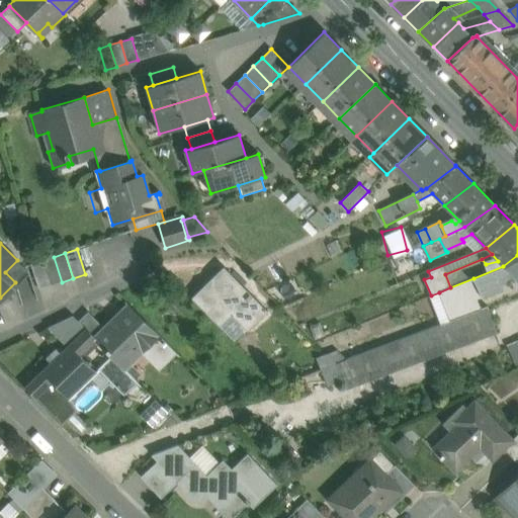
[(473,278),(450,287),(439,292),(449,317),(479,305),(477,298),(482,296),(483,297),(503,288),(501,284),(511,274),(517,280),(517,255),(503,266),(473,278)]
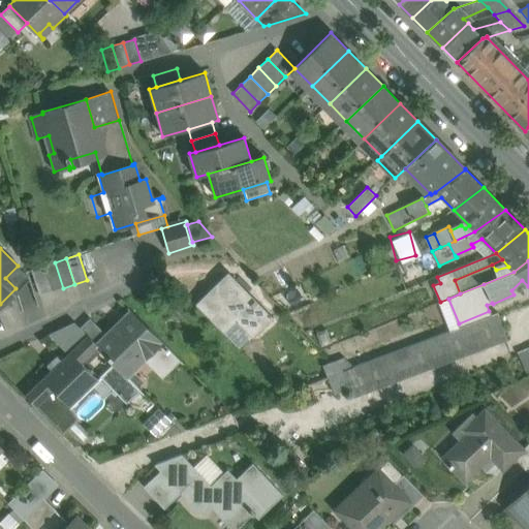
[(63,288),(55,262),(42,267),(52,291),(63,288)]
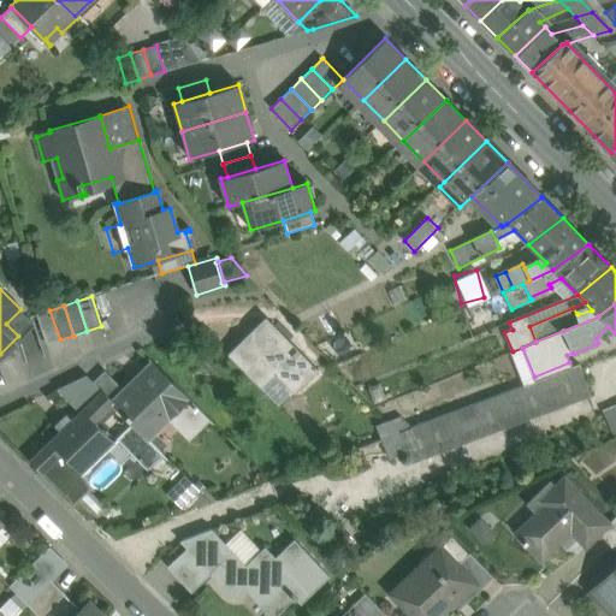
[(60,339),(49,311),(36,314),(46,344),(60,339)]
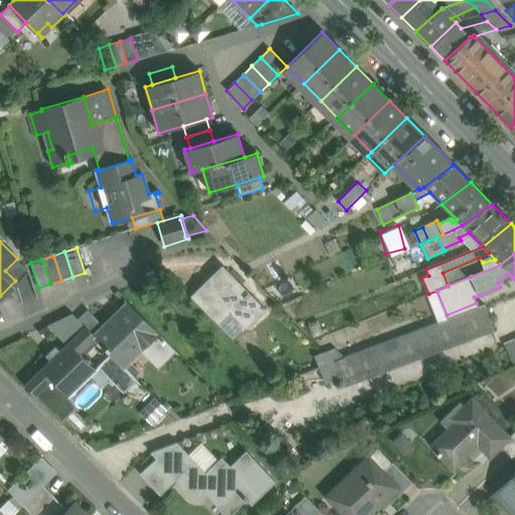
[(211,278),(191,298),(219,325),(234,310),(249,326),(267,310),(227,271),(215,282),(211,278)]
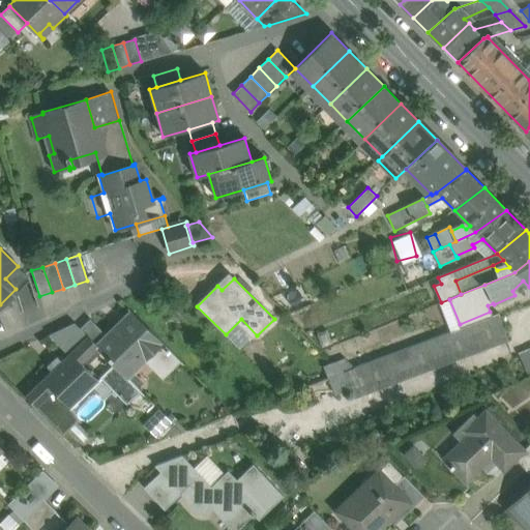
[(134,314),(121,326),(120,326),(97,349),(114,365),(124,375),(146,354),(164,372),(178,358),(134,314)]
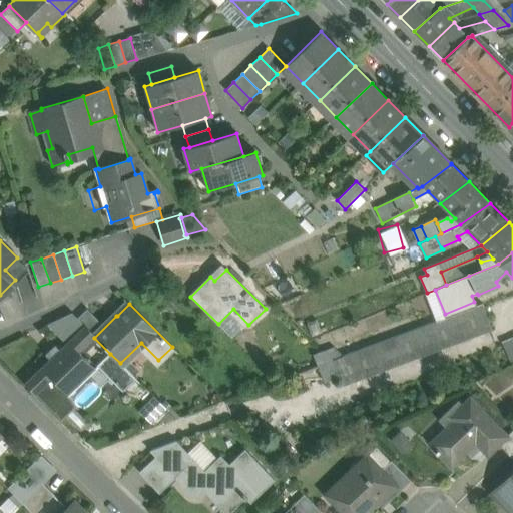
[(484,304),(335,360),(343,387),(492,331),(484,304)]
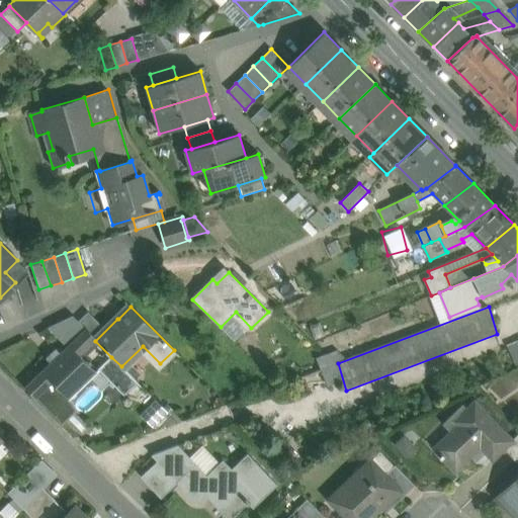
[(36,399),(53,382),(70,399),(96,372),(80,356),(96,339),(86,329),(26,389),(36,399)]
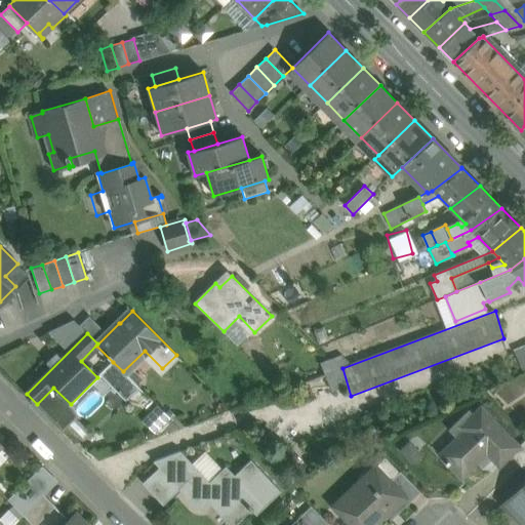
[(524,370),(524,345),(513,350),(522,371),(524,370)]
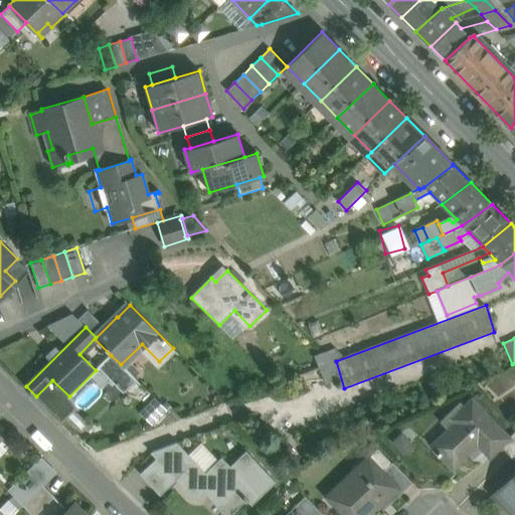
[(121,364),(111,355),(99,367),(123,392),(136,379),(121,364)]
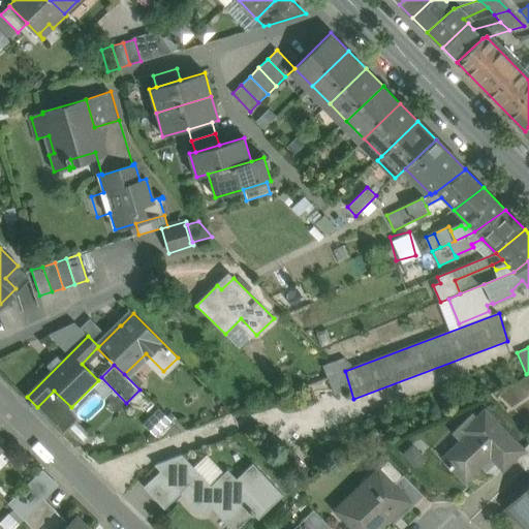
[(54,391),(37,407),(63,435),(80,418),(71,407),(54,391)]
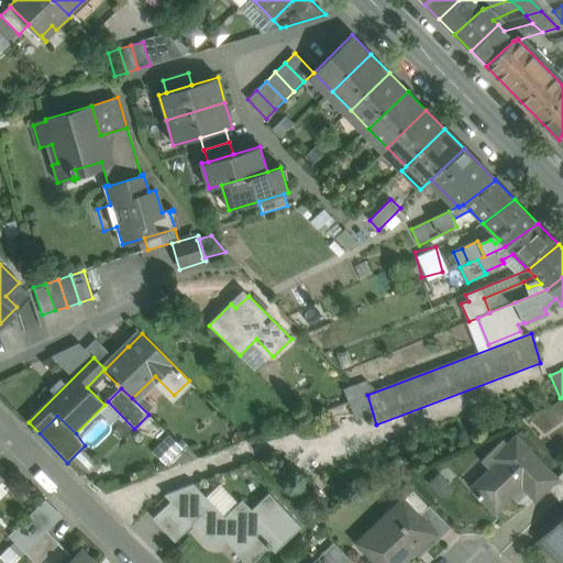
[(516,435),(493,457),(496,462),(468,488),(476,496),(476,497),(479,501),(481,500),(494,515),(521,488),(534,501),(548,488),(558,478),(556,478),(516,435)]
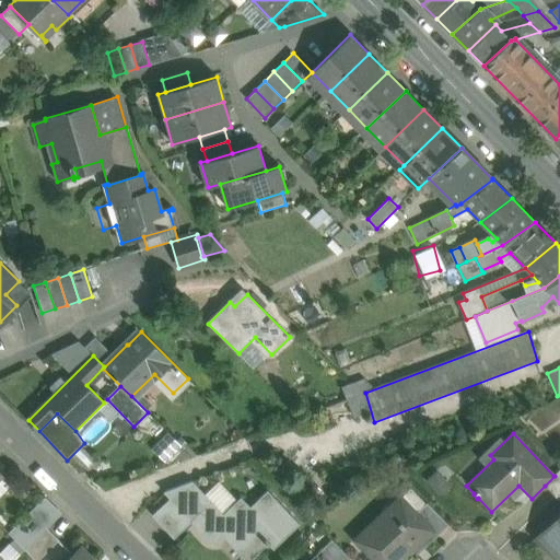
[(559,469),(553,476),(555,476),(545,486),(555,497),(559,490),(559,469)]
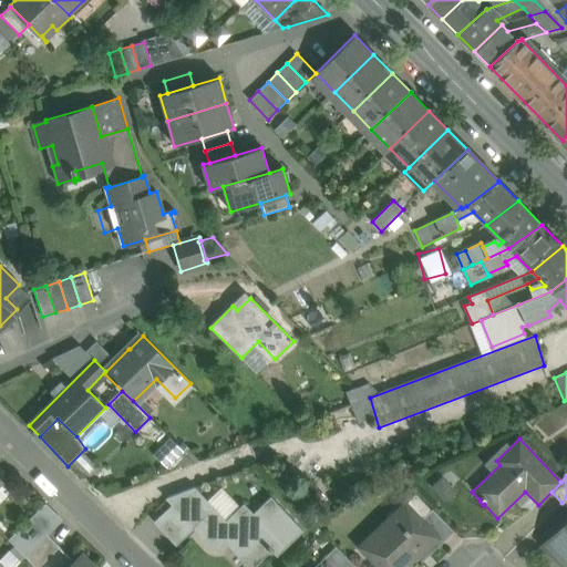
[(225,522),(193,488),(163,500),(169,507),(192,531),(204,543),(225,522)]
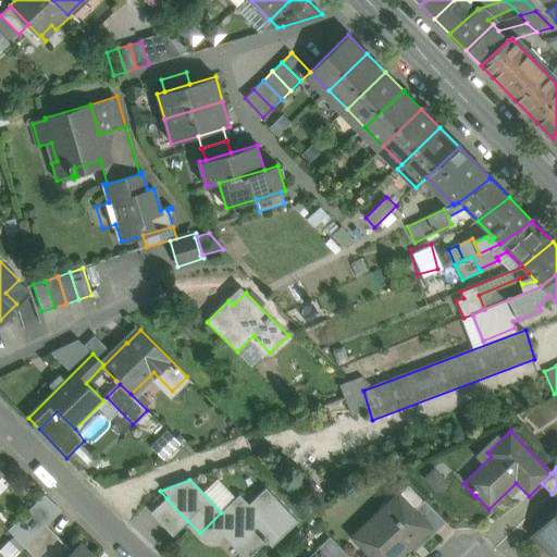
[(267,489),(248,505),(239,496),(221,512),(200,533),(210,543),(220,535),(239,556),(248,556),(263,543),(264,544),(267,542),(271,547),(297,521),(267,489)]
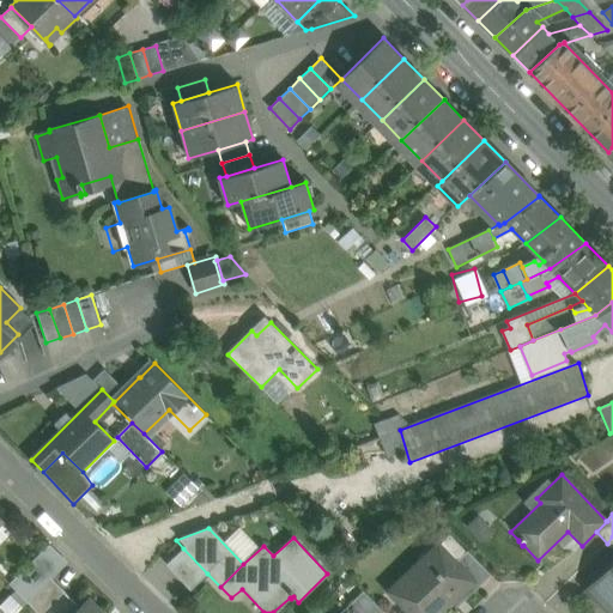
[(36,564),(50,578),(67,563),(50,544),(22,571),(24,575),(36,564)]
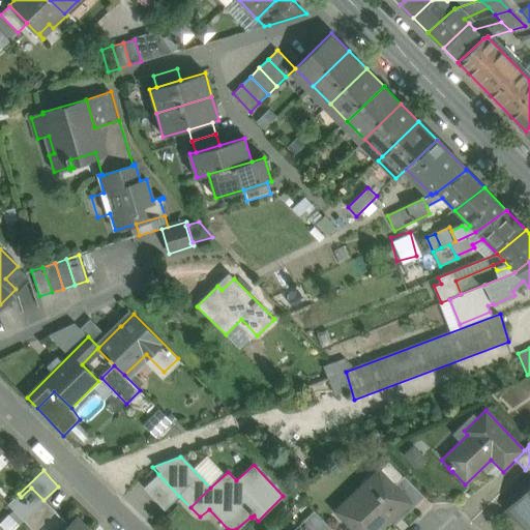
[(378,470),(347,500),(358,512),(347,524),(352,529),(381,529),(410,503),(393,486),(378,470)]
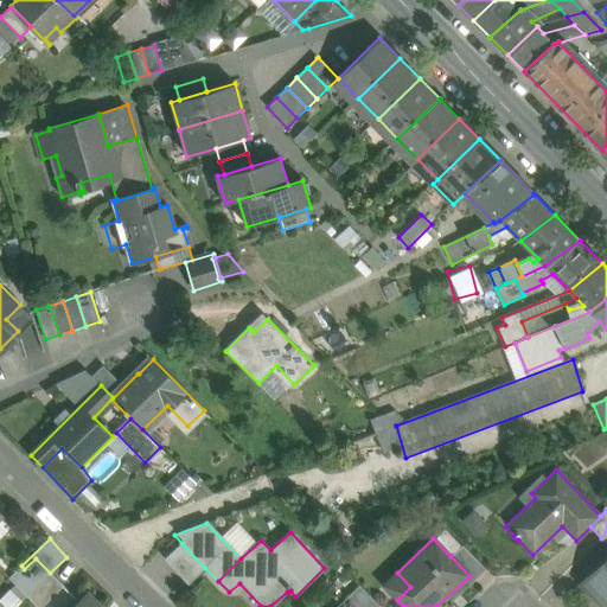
[(205,568),(181,543),(165,560),(189,583),(205,568)]
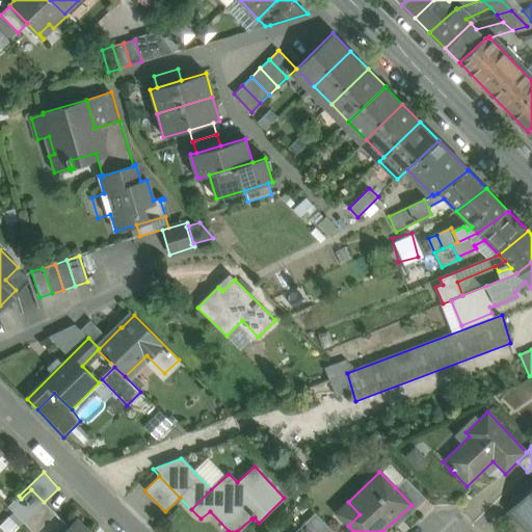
[(422,496),(405,477),(395,487),(411,505),(422,496)]
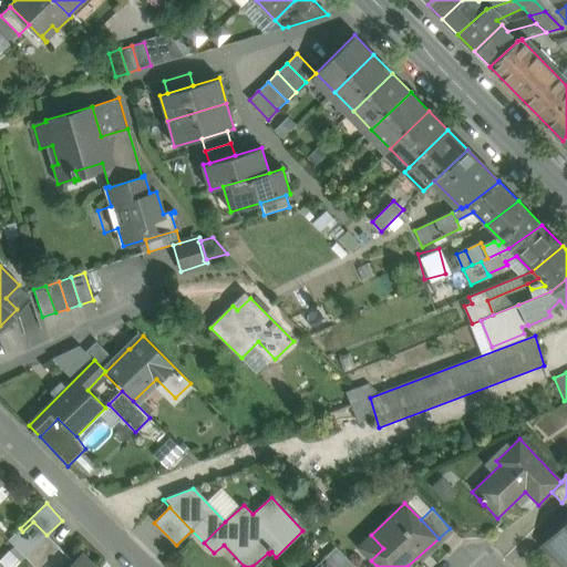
[(22,532),(11,543),(24,556),(47,535),(33,522),(22,532)]
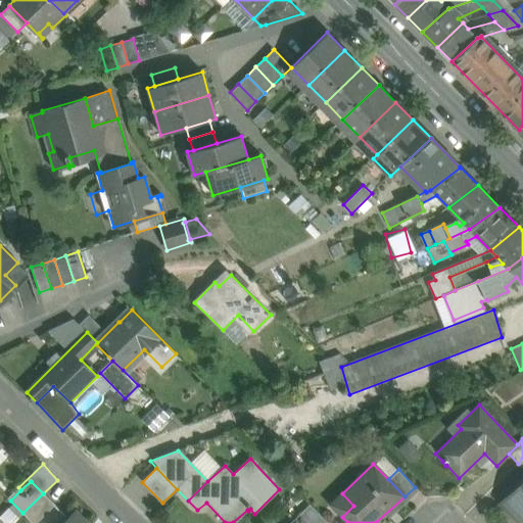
[(522,483),(516,490),(521,496),(510,508),(522,522),(522,483)]
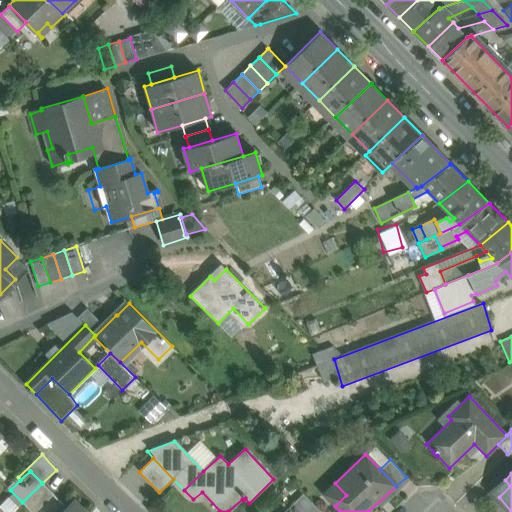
[(42,483),(22,502),(31,511),(35,511),(53,494),(42,483)]
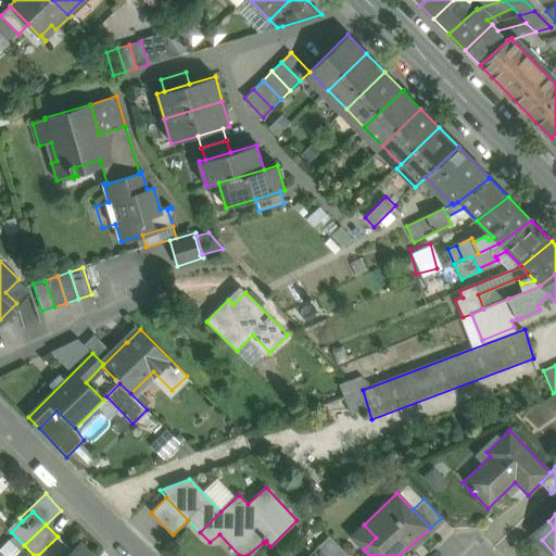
[(348,555),(349,555),(329,535),(307,555),(315,555),(320,552),(323,555),(348,555)]
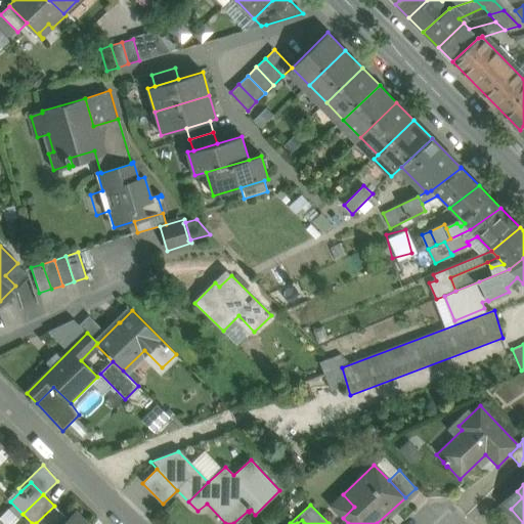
[(83,523),(74,514),(63,523),(83,523)]
